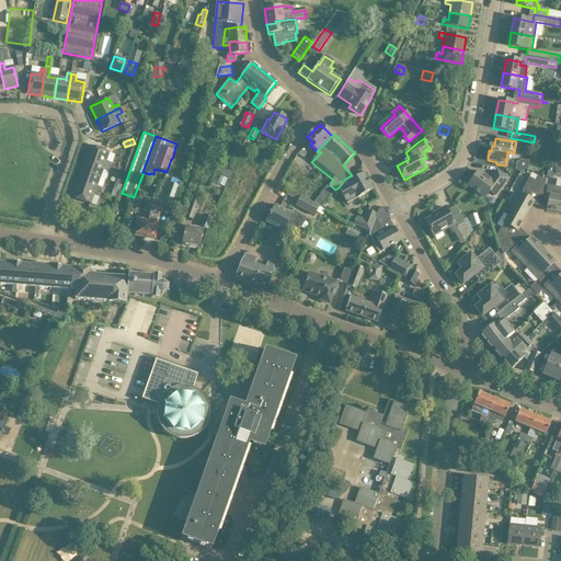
[(545,145),(542,157),(552,158),(554,146),(545,145)]
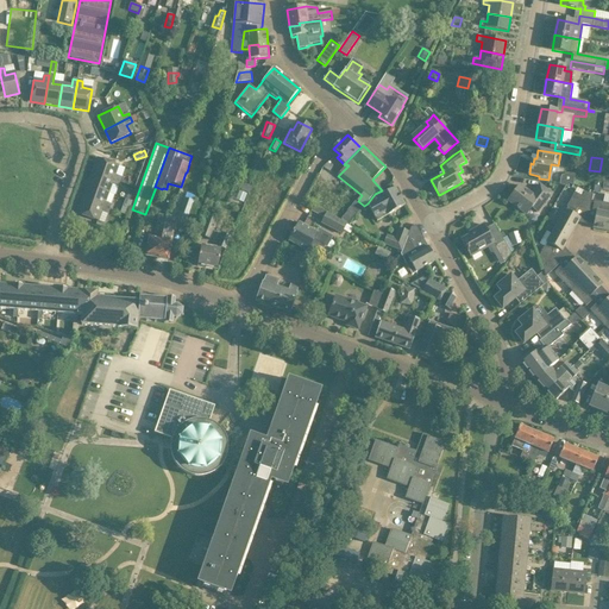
[(98,158),(92,173),(119,182),(121,177),(114,176),(118,165),(98,158)]
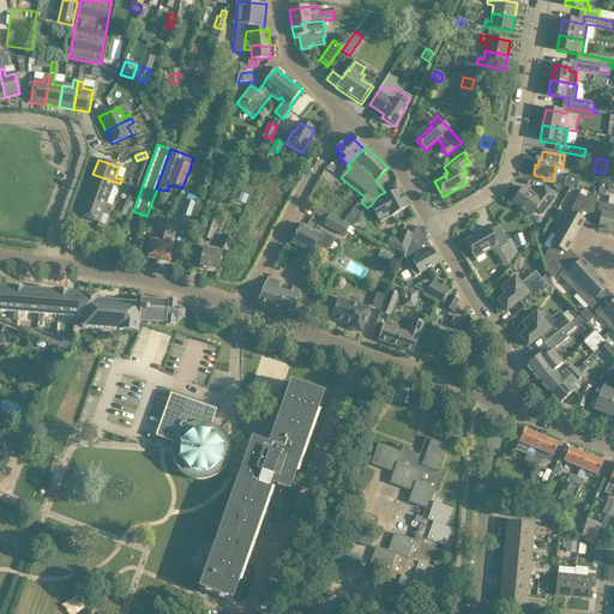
[(92,174),(88,187),(109,196),(112,186),(119,188),(120,184),(92,174)]
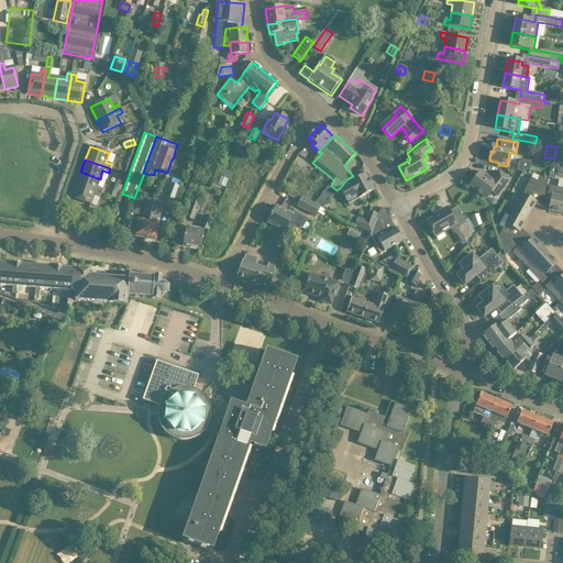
[(222,168),(220,176),(229,179),(232,173),(222,168)]
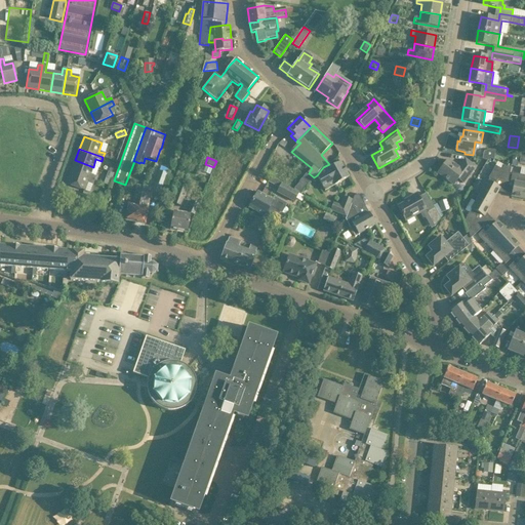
[(75,160),(71,172),(93,180),(95,176),(90,174),(93,167),(75,160)]
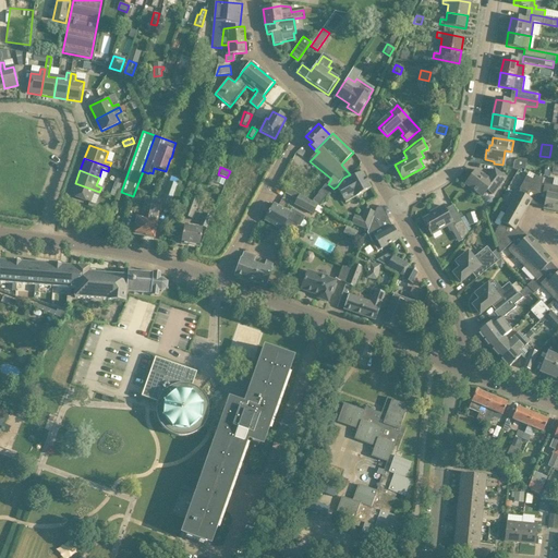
[(505,178),(495,170),(487,179),(476,171),(465,184),(474,191),(482,197),(486,191),(492,195),(505,178)]
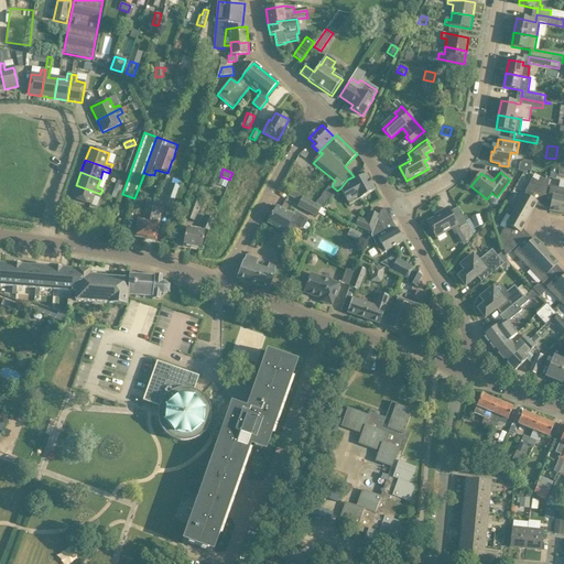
[(348,184),(347,180),(340,188),(349,205),(375,191),(366,174),(348,184)]
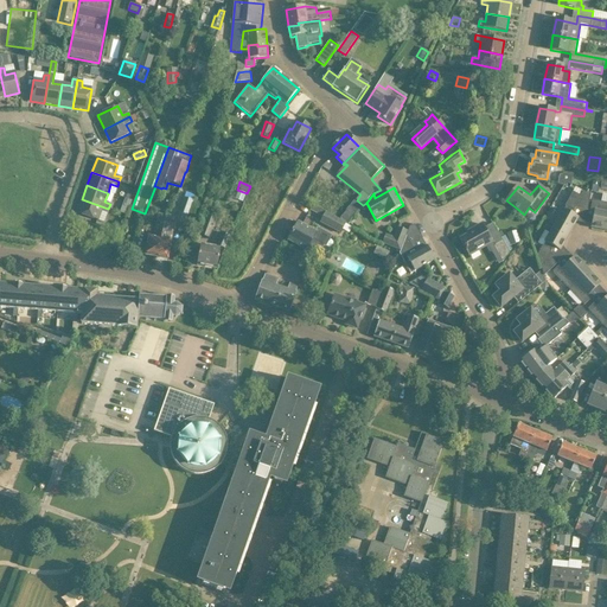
[(238,191),(235,199),(242,202),(246,193),(238,191)]
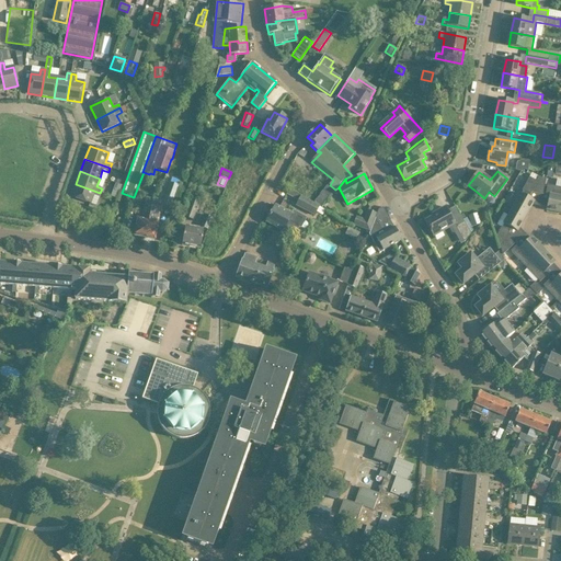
[(519,193),(511,208),(525,217),(534,202),(528,198),(529,195),(530,195),(531,193),(542,195),(546,180),(539,178),(537,182),(529,178),(521,194),(519,193)]
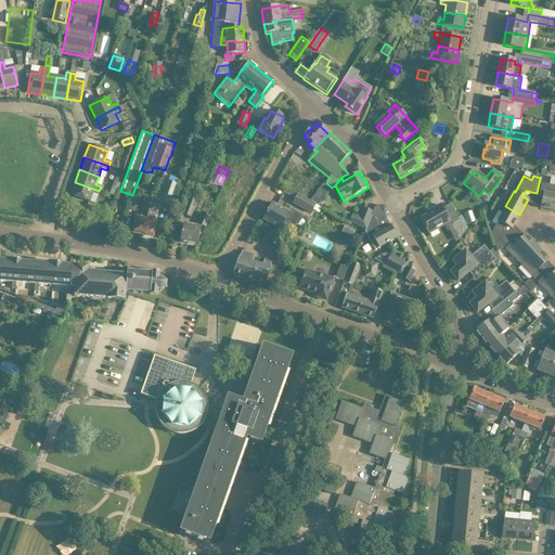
[(111,191),(110,194),(117,197),(121,184),(118,183),(114,181),(111,191)]
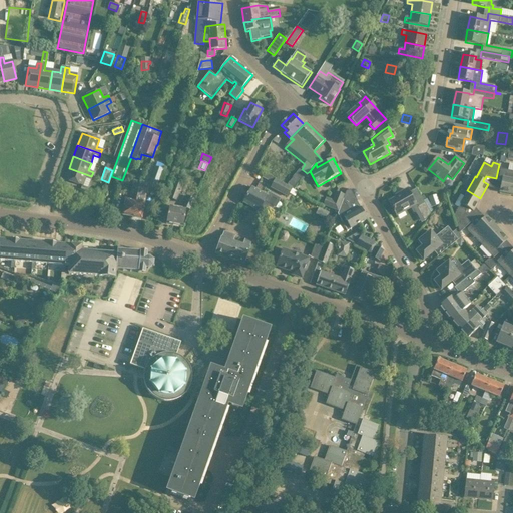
[(138,182),(132,217),(142,219),(147,189),(150,185),(156,187),(162,169),(156,167),(151,182),(144,181),(143,182),(143,181),(140,180),(139,182),(139,181),(138,182)]
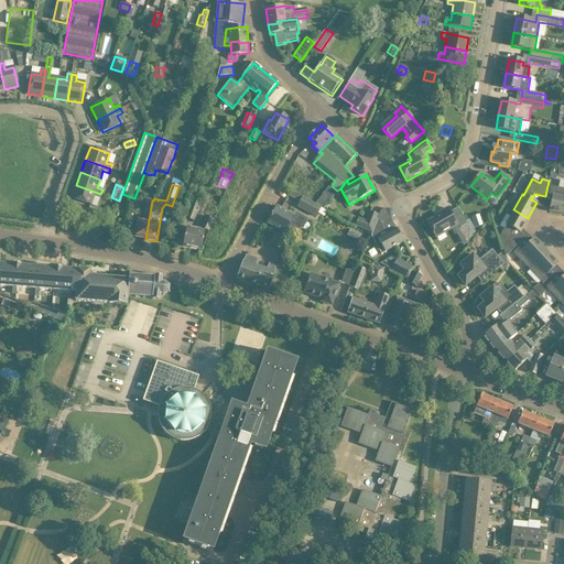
[(99,198),(100,194),(76,185),(72,198),(90,205),(94,196),(99,198)]
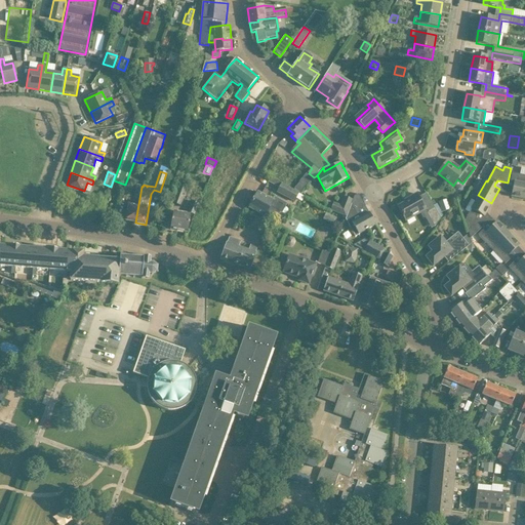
[(309,173),(293,191),(299,194),(305,189),(314,177),(309,173)]
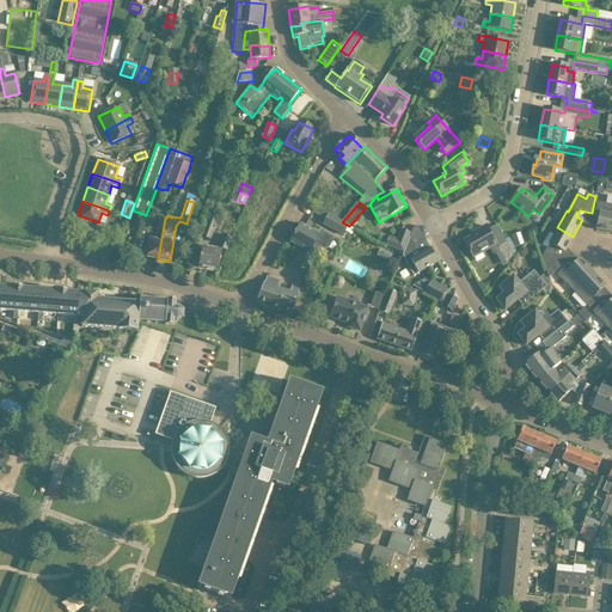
[(597,230),(611,232),(611,204),(597,202),(594,213),(599,214),(597,230)]
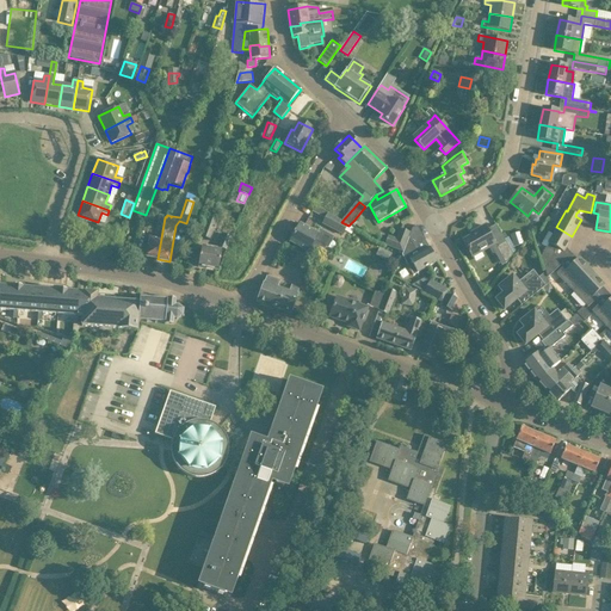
[(343,235),(349,226),(328,214),(322,223),(343,235)]
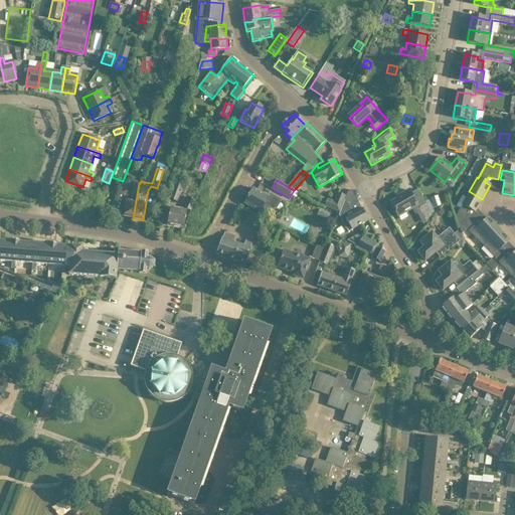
[(184,184),(176,181),(169,199),(178,202),(184,184)]
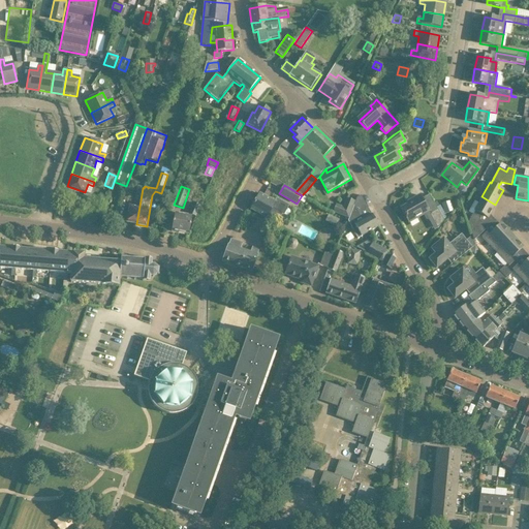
[(126,222),(136,224),(143,188),(138,188),(137,193),(136,193),(133,207),(129,206),(126,222)]
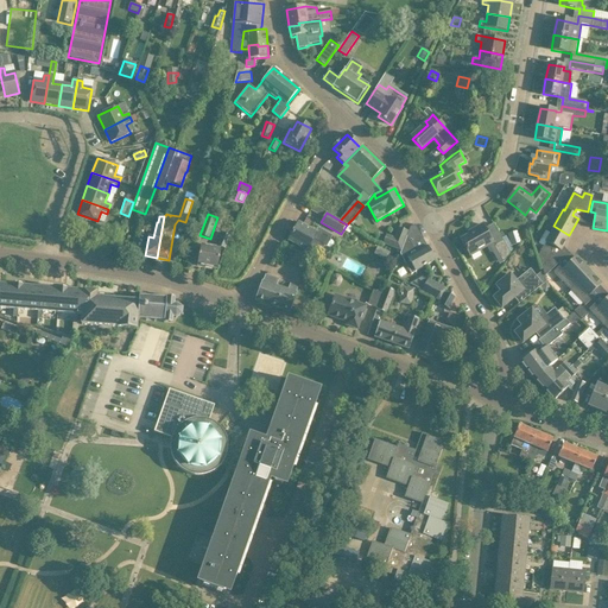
[(115,222),(113,229),(121,232),(124,225),(115,222)]
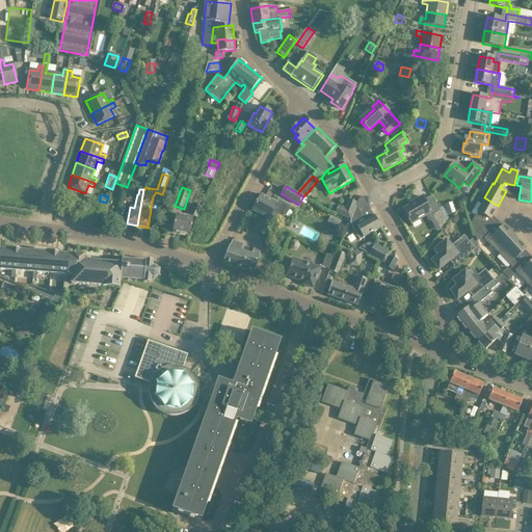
[(276,204),(261,195),(253,211),(273,222),(274,219),(280,222),(284,216),(286,217),(291,207),(278,200),(276,204)]
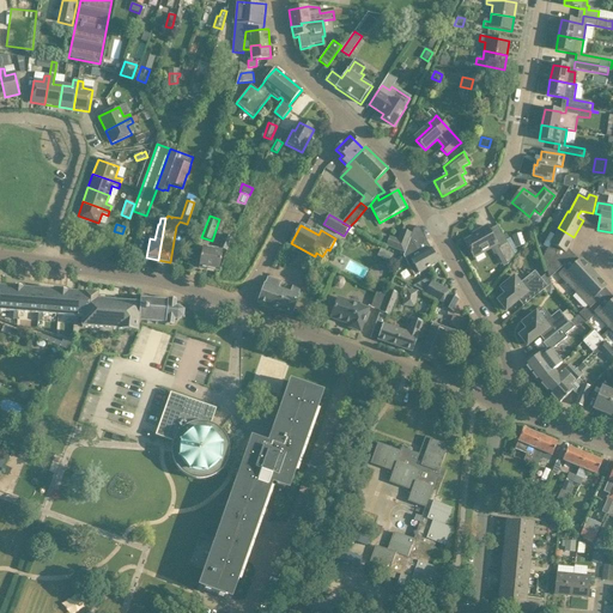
[(478,235),(465,242),(474,259),(484,253),(496,246),(498,249),(508,265),(515,256),(514,255),(508,243),(498,226),(489,231),(486,228),(477,232),(478,235)]
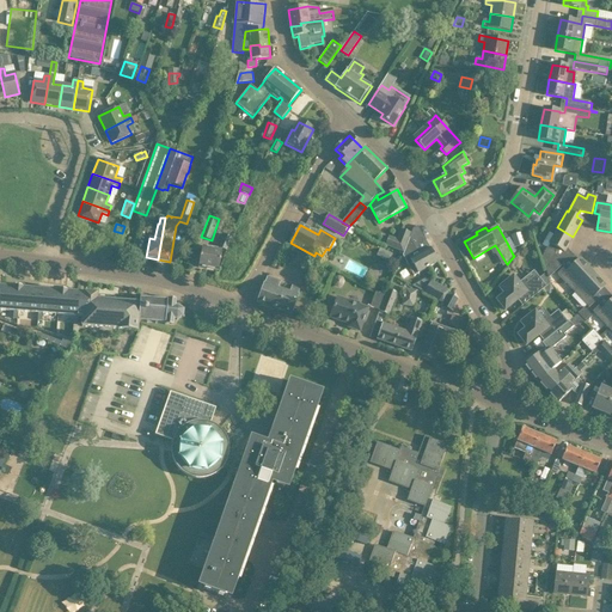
[(403,256),(414,276),(438,263),(417,227),(412,230),(411,233),(404,252),(403,256)]
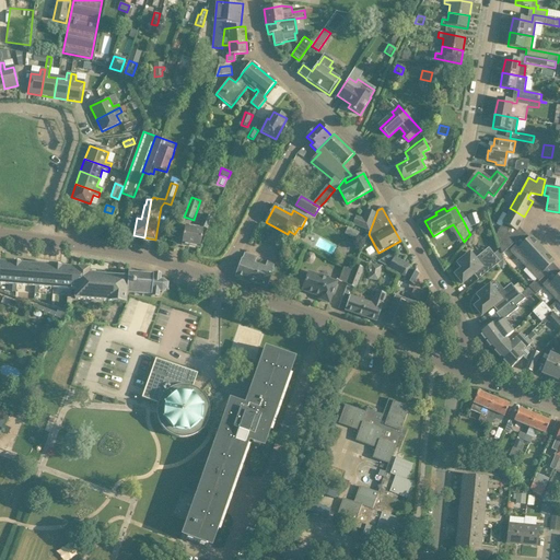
[(516,231),(524,217),(510,208),(502,223),(503,224),(502,226),(501,225),(496,236),(502,255),(515,242),(508,234),(509,231),(510,228),(516,231)]
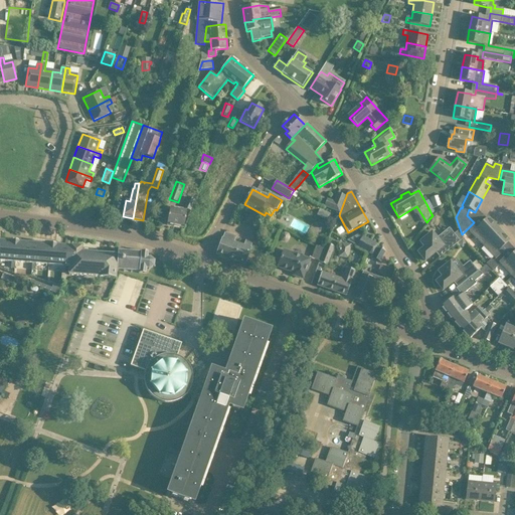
[(327,199),(324,207),(339,212),(345,196),(338,193),(334,201),(327,199)]
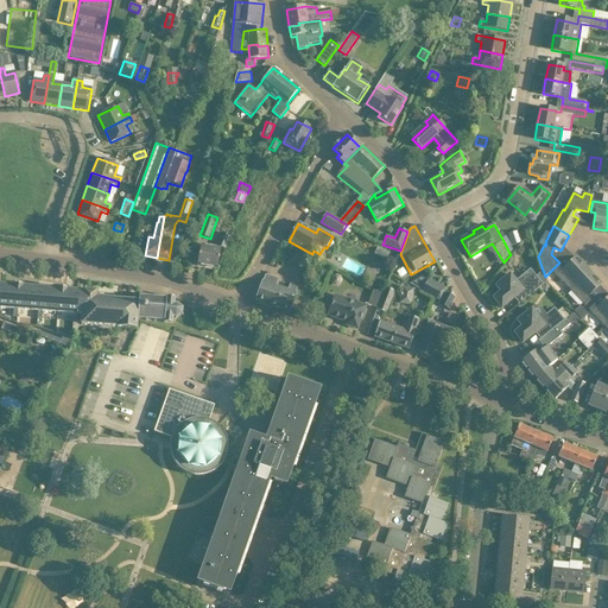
[(512,246),(520,242),(517,232),(508,235),(512,246)]
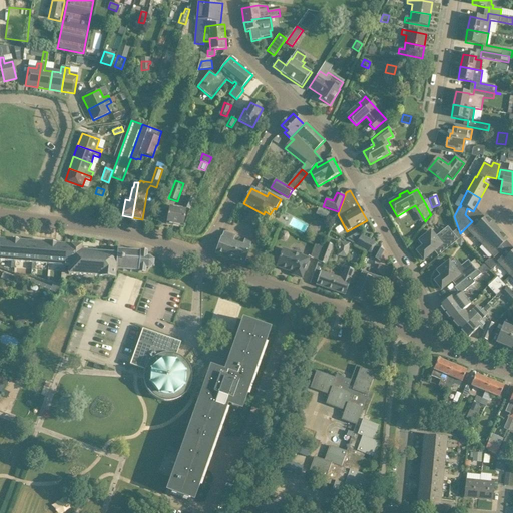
[(189,210),(194,199),(188,196),(183,207),(189,210)]
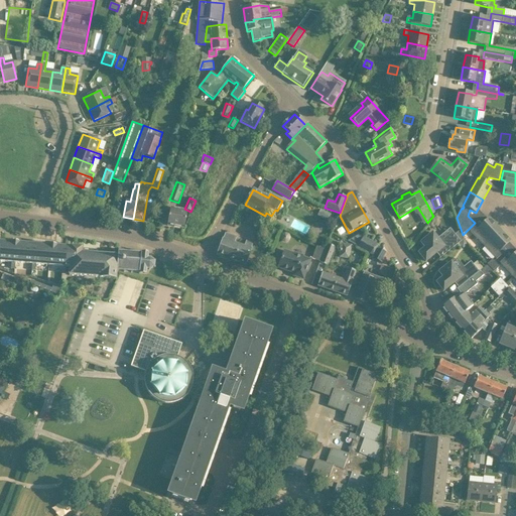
[(183,228),(186,212),(170,209),(167,225),(183,228)]
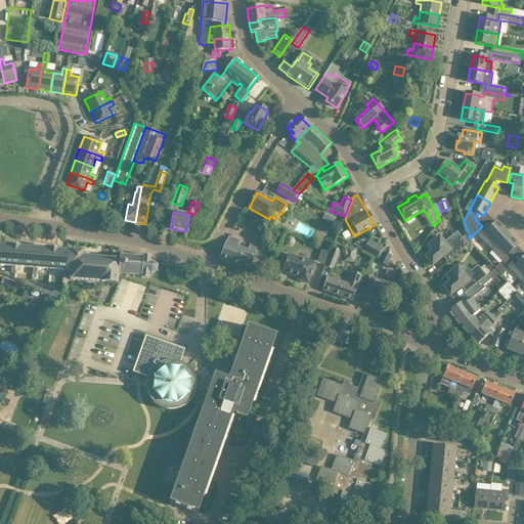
[(325,213),(322,220),(333,224),(336,218),(325,213)]
